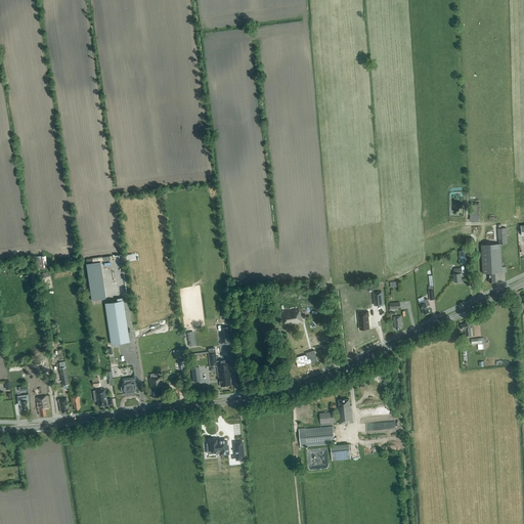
[(471,221),(481,220),(480,202),(470,203),(471,221)]
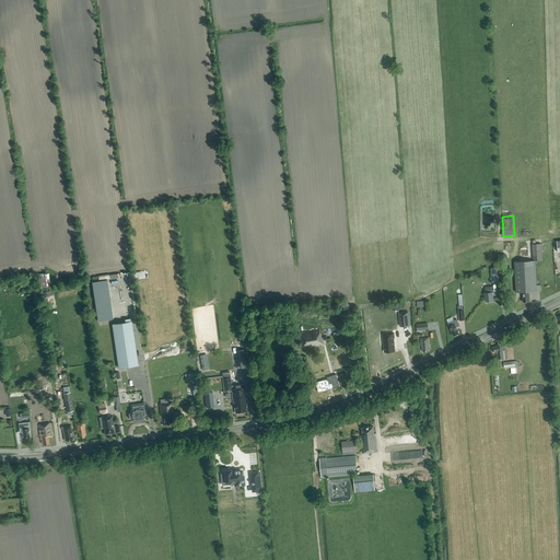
[(536,244),(536,241),(532,241),(533,260),(514,261),(516,292),(523,292),(523,302),(529,302),(528,292),(541,291),(540,286),(537,286),(535,260),(543,260),(541,244),(536,244)]
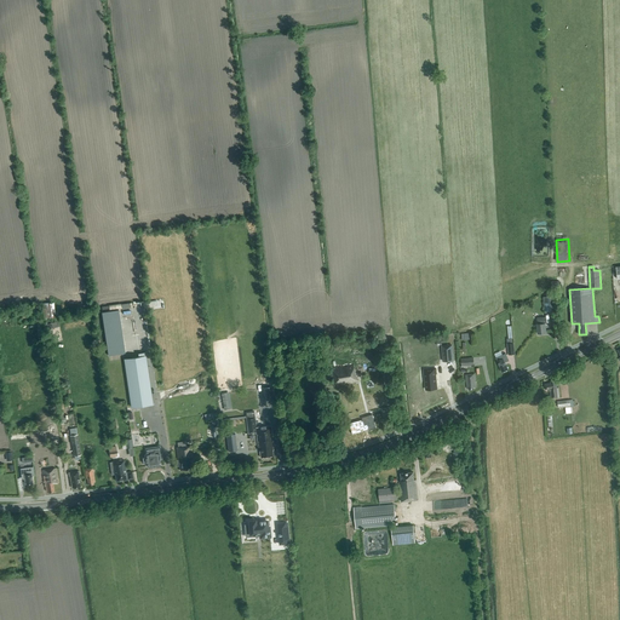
[(545,313),(556,311),(555,297),(543,298),(545,313)]
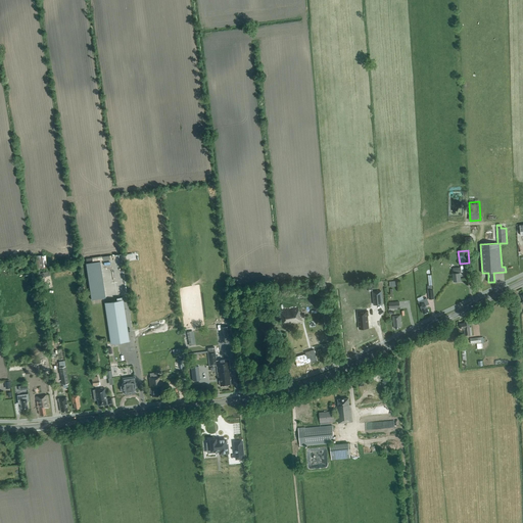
[(37,269),(47,267),(46,254),(36,256),(37,269)]
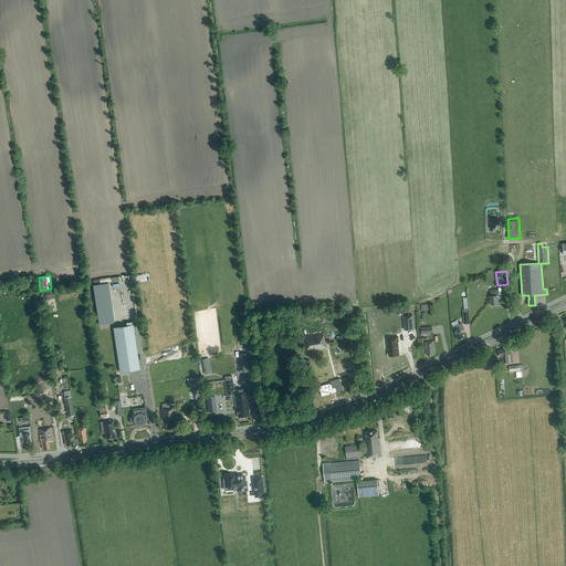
[(100,325),(115,323),(109,282),(94,284),(100,325)]
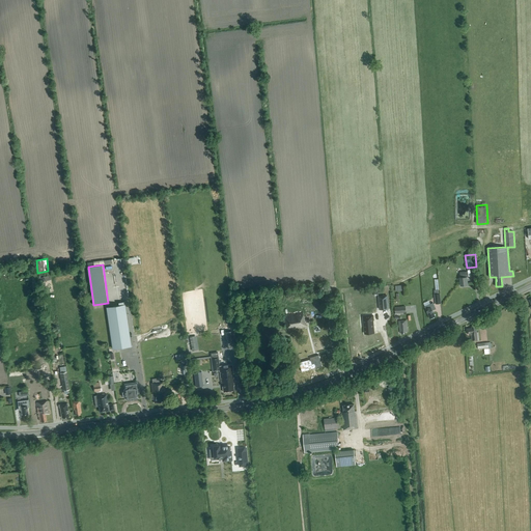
[(387,295),(379,296),(380,309),(388,308),(387,295)]
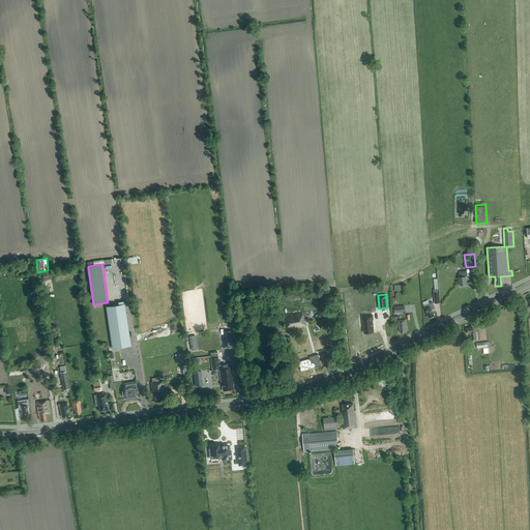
[(430,318),(434,316),(432,310),(435,308),(433,302),(424,306),(425,308),(430,318)]
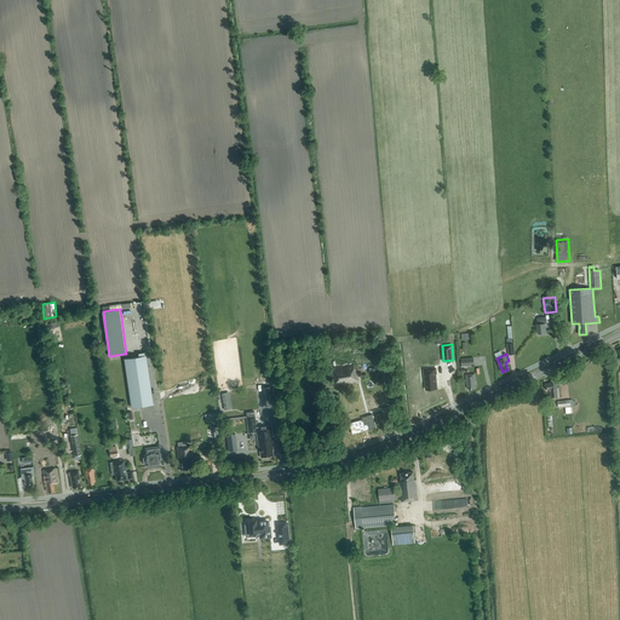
[(131,408),(154,405),(147,355),(124,359),(131,408)]
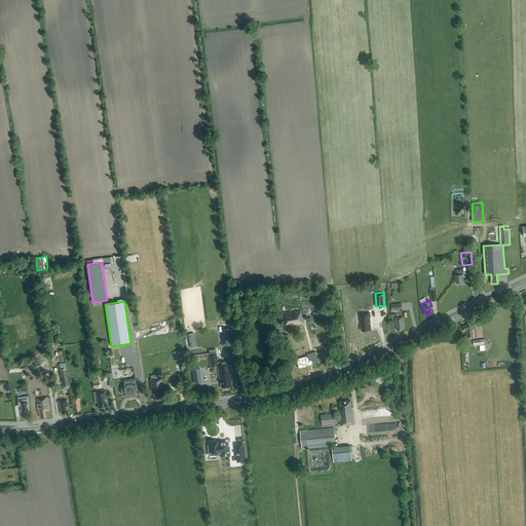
[(284,326),(304,323),(301,309),(282,312),(284,326)]
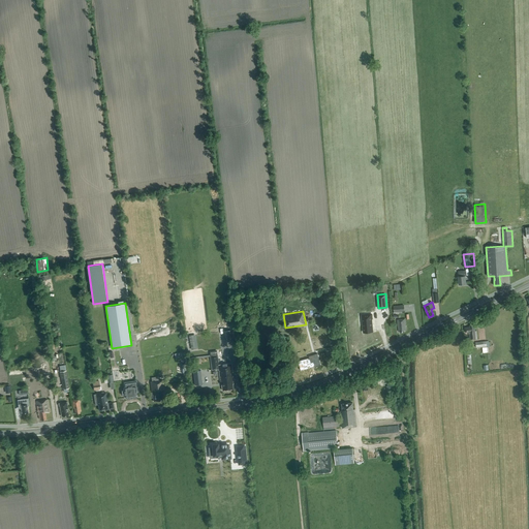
[(366,315),(362,315),(362,319),(364,332),(373,332),(371,319),(372,319),(372,314),(366,315)]
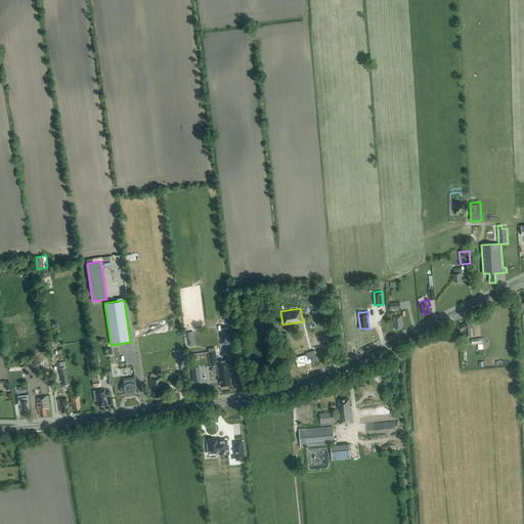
[(402,326),(401,319),(401,316),(393,316),(394,323),(395,328),(396,328),(396,329),(400,329),(400,328),(402,326)]
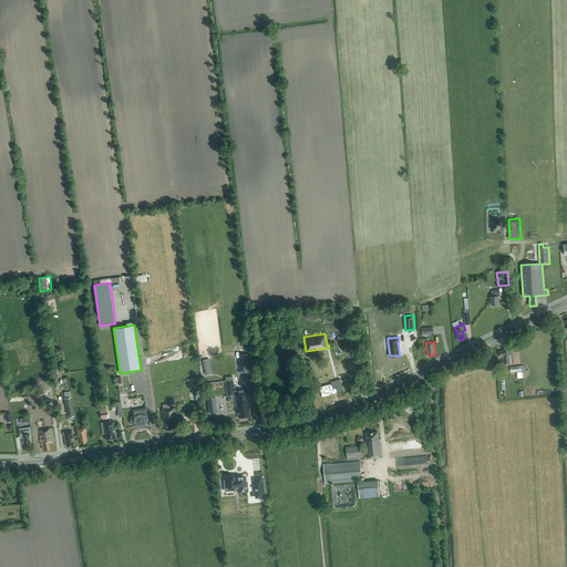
[(509,354),(508,348),(503,349),(503,350),(498,351),(498,357),(502,356),(503,364),(512,363),(511,354),(509,354)]
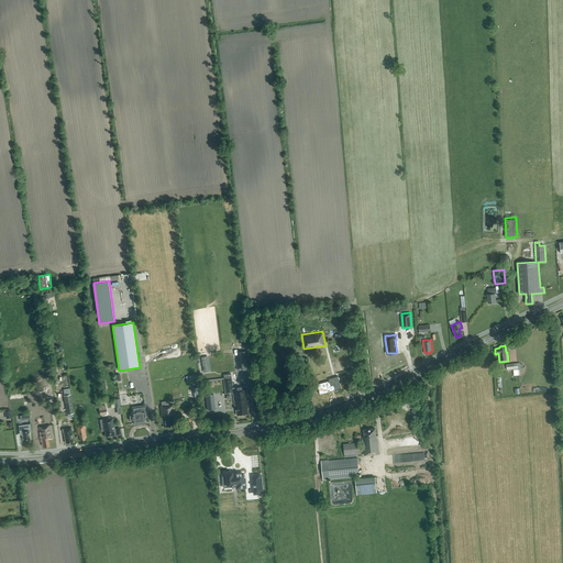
[(245,352),(239,352),(240,362),(247,361),(245,352)]
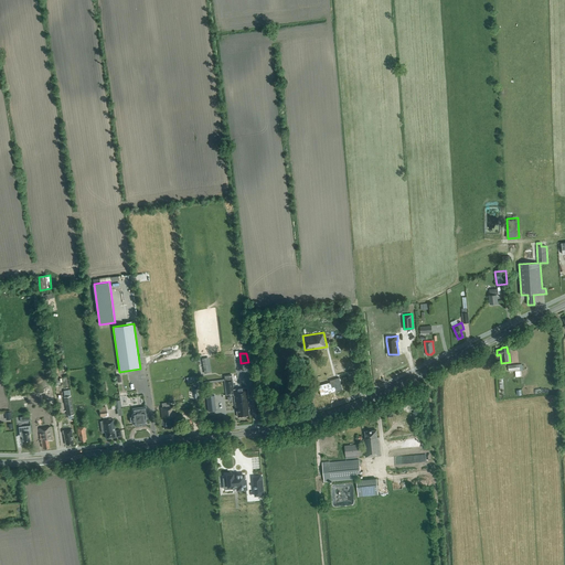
[(231,374),(224,375),(224,381),(226,395),(234,394),(235,408),(236,408),(237,417),(248,415),(248,411),(248,407),(249,407),(246,387),(233,390),(232,380),(231,374)]
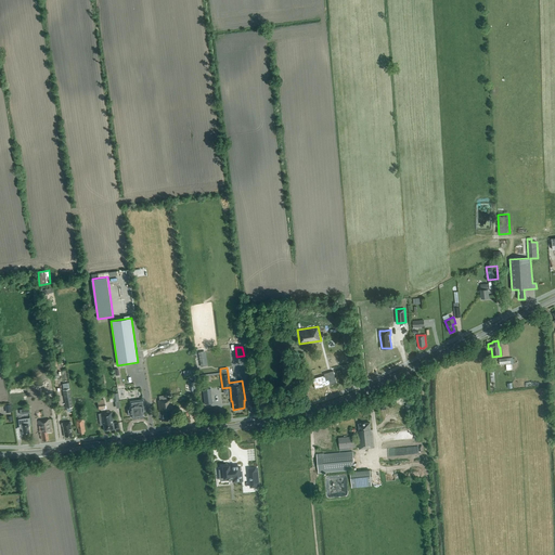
[(315,388),(336,383),(333,371),(328,373),(330,374),(313,379),(315,388)]
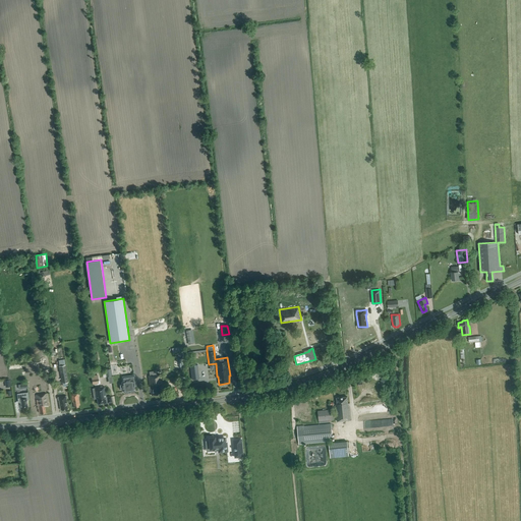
[(68,383),(65,364),(58,365),(60,373),(62,384),(68,383)]
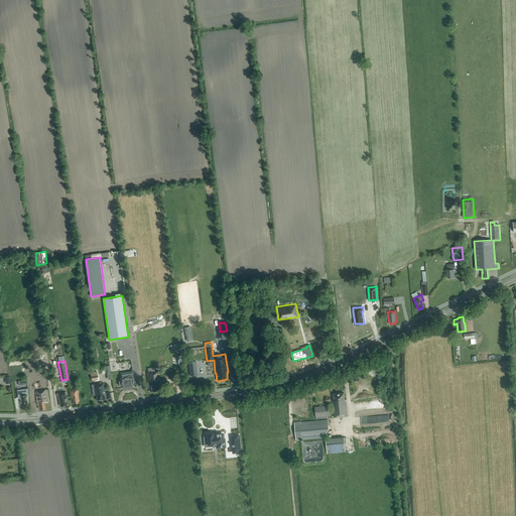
[(196,361),(188,362),(190,376),(198,375),(196,361)]
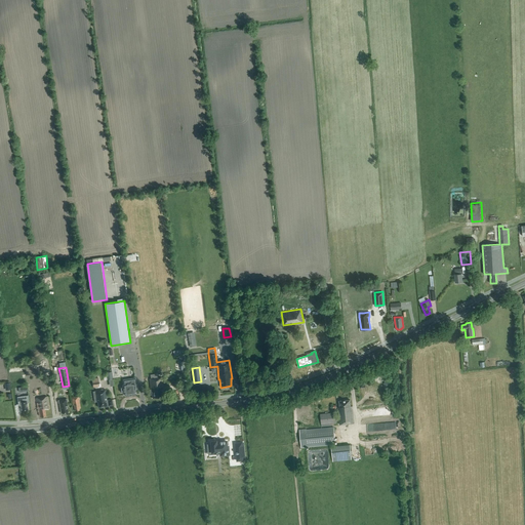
[(158,377),(157,373),(151,374),(151,378),(149,379),(151,389),(150,389),(150,395),(152,395),(152,398),(161,397),(160,391),(164,390),(162,377),(158,377)]
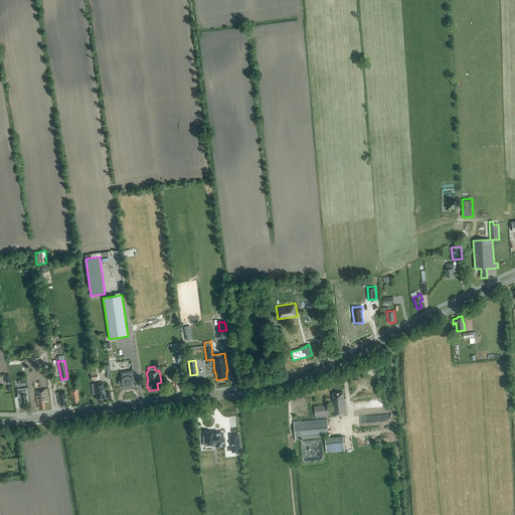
[(121,380),(119,380),(119,385),(122,384),(122,387),(123,388),(127,387),(129,387),(133,386),(133,385),(133,380),(134,379),(133,370),(128,371),(128,375),(121,376),(121,377),(121,380)]
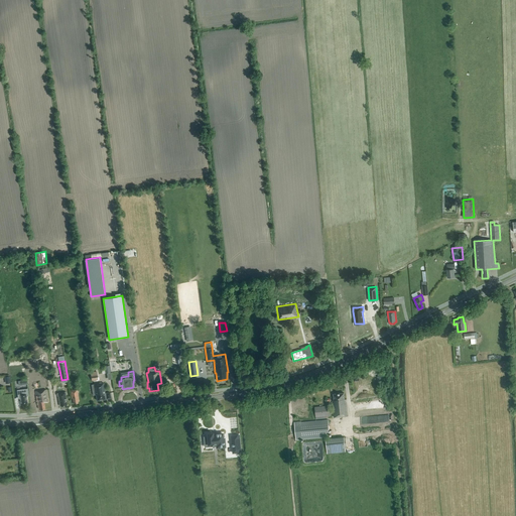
[(106,393),(105,393),(103,383),(92,385),(93,395),(96,395),(97,400),(111,398),(110,393),(106,394),(106,393)]
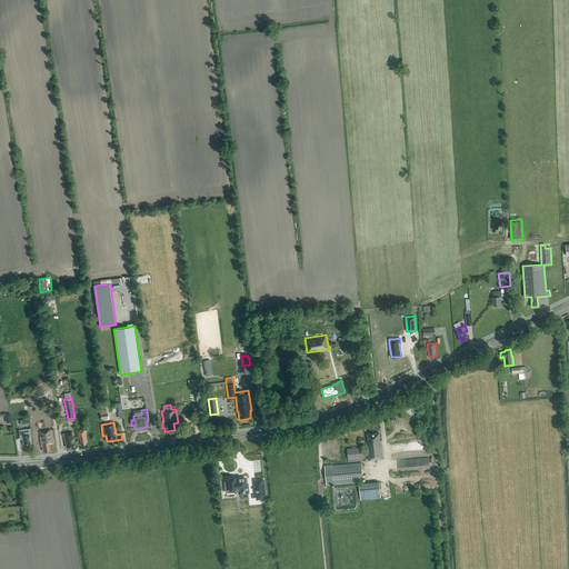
[(30,443),(29,437),(31,437),(30,429),(26,429),(19,430),(20,438),(22,438),(23,445),(30,443)]
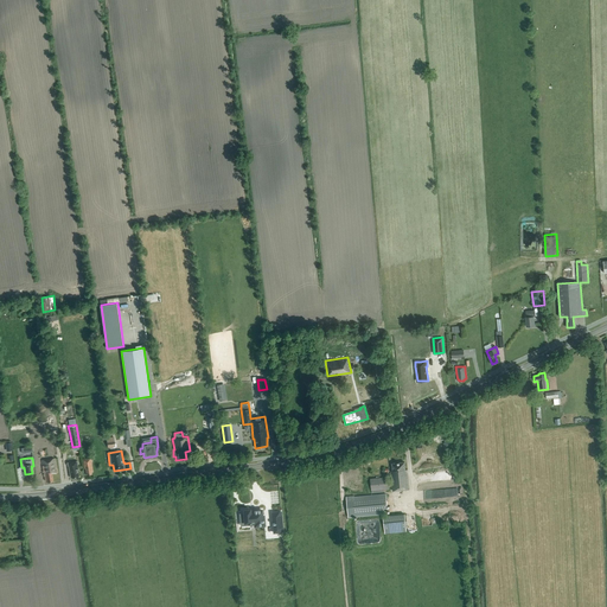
[(53,481),(52,473),(57,473),(55,458),(42,460),(45,480),(46,480),(48,483),(53,481)]
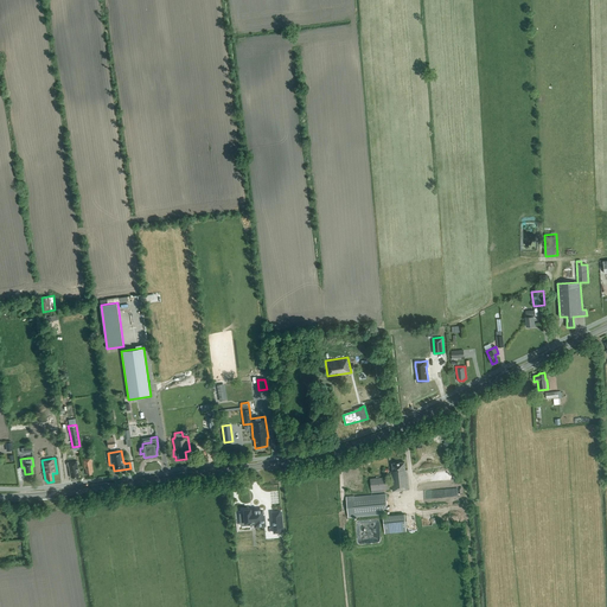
[(93,472),(90,459),(83,460),(84,468),(85,468),(87,475),(91,474),(91,472),(93,472)]
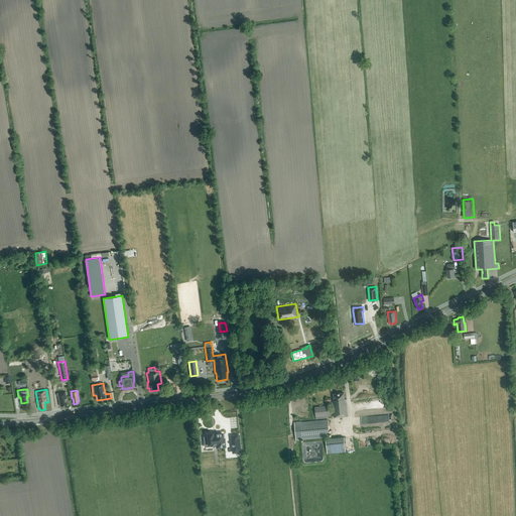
[(67,394),(66,392),(56,393),(57,396),(58,395),(60,406),(67,405),(66,394),(67,394)]
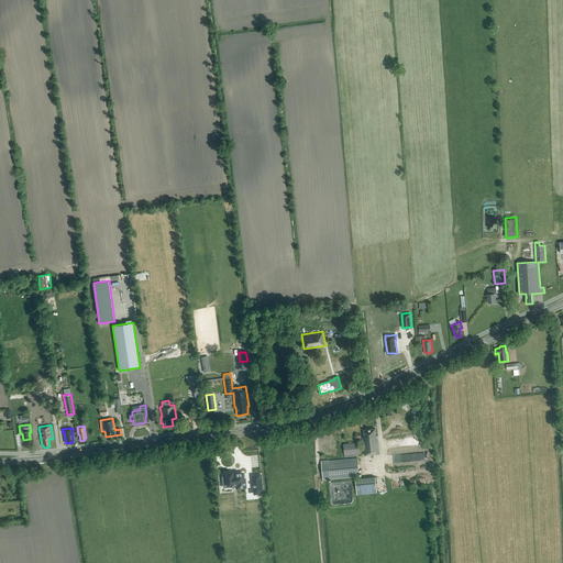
[(376,435),(375,429),(364,430),(364,437),(363,437),(363,444),(360,444),(360,442),(343,444),(344,457),(357,455),(357,454),(361,453),(361,450),(364,450),(364,455),(379,454),(377,435),(376,435)]
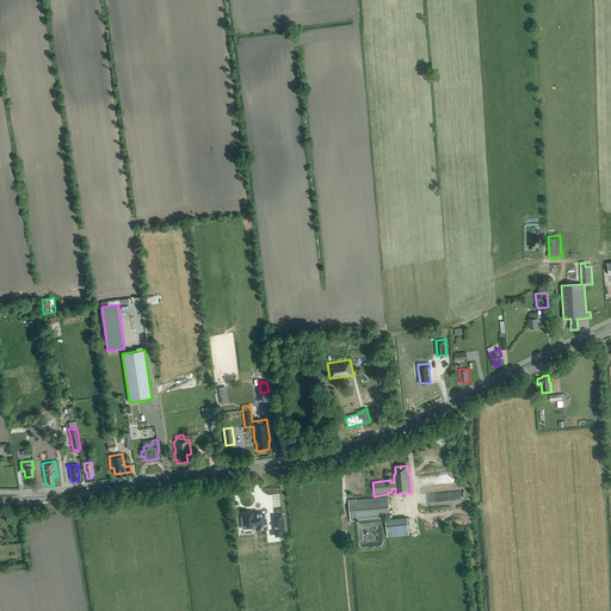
[(266,481),(266,500),(277,499),(276,487),(273,487),(273,481),(266,481)]
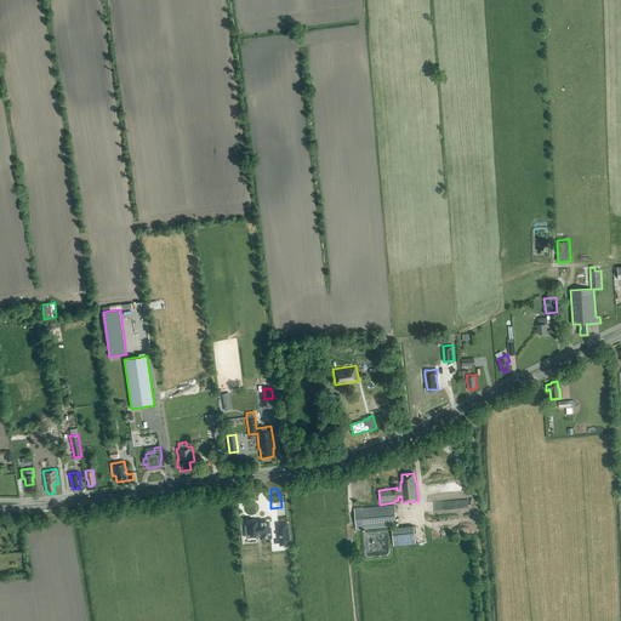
[(397,525),(394,506),(363,508),(363,507),(354,508),(355,529),(397,525)]
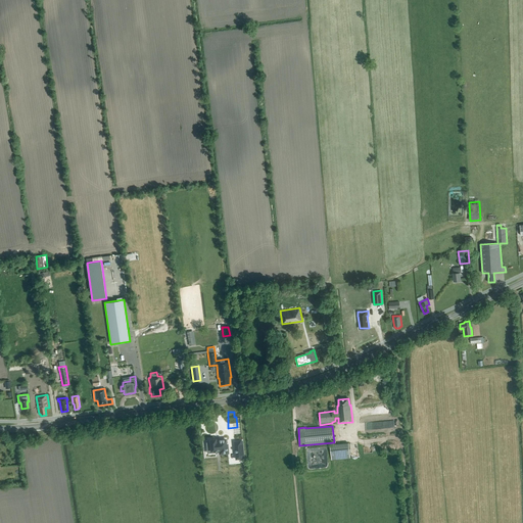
[(210,444),(207,444),(206,444),(207,449),(210,449),(210,450),(215,450),(217,450),(220,449),(220,454),(225,454),(228,453),(228,450),(227,444),(226,444),(226,439),(219,440),(216,440),(216,439),(216,438),(209,439),(209,442),(210,444)]
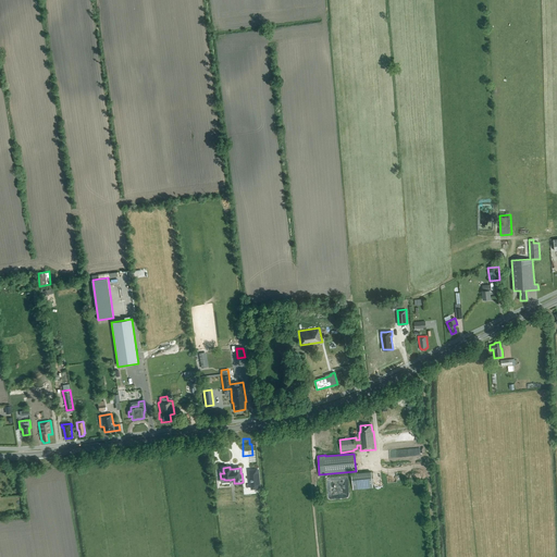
[(259,487),(258,470),(249,470),(251,489),(259,487)]
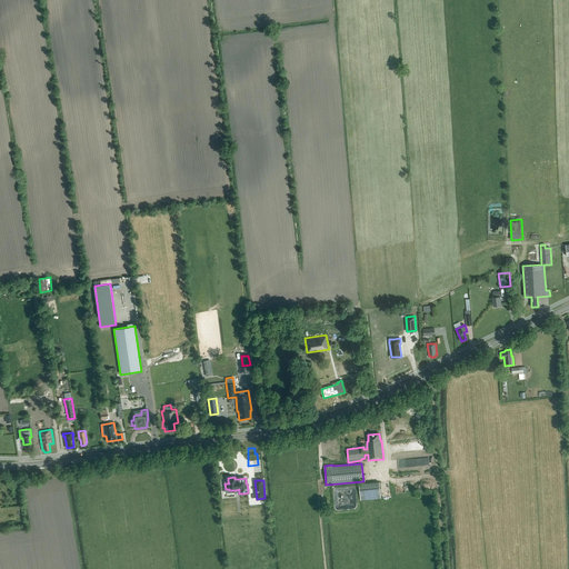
[(360,500),(380,499),(379,482),(359,483),(360,500)]
